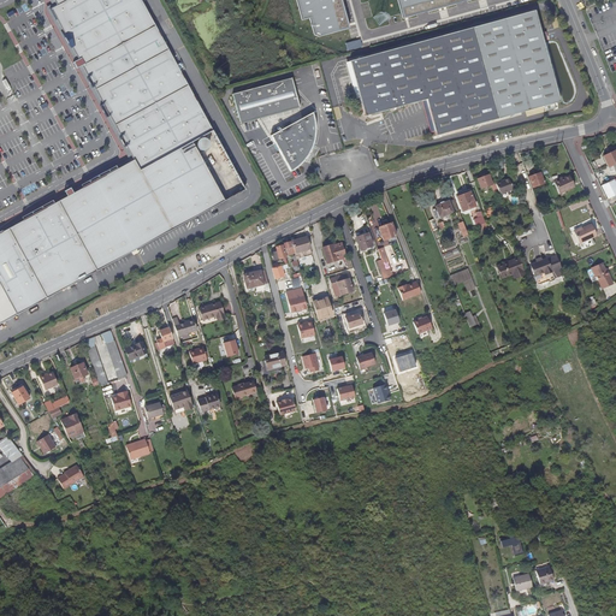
[(0,324),(246,190),(140,0),(53,0),(58,7),(51,10),(54,16),(70,46),(80,64),(95,93),(98,96),(125,147),(129,153),(134,161),(126,165),(69,196),(52,206),(6,231),(0,234),(0,324)]
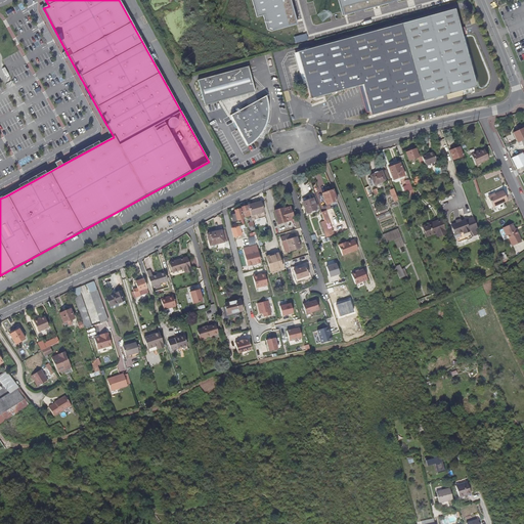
[(298,25),(291,0),(254,0),(259,16),(265,15),(269,30),(272,32),(298,25)]
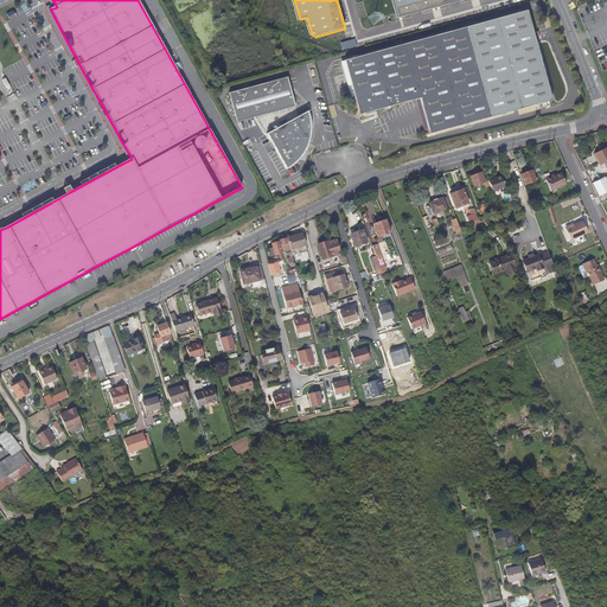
[(393,0),(398,19),(467,0),(393,0)]
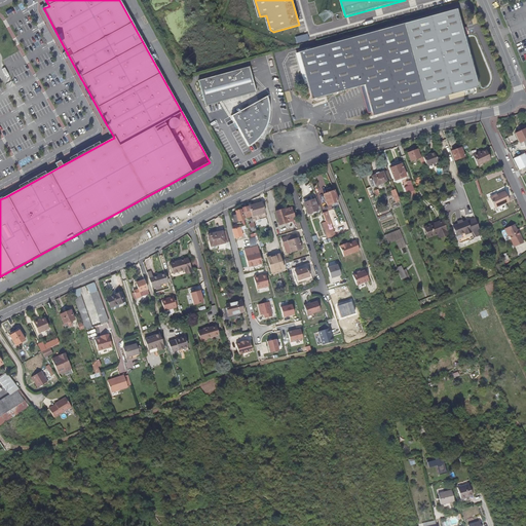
[(370,113),(371,116),(464,91),(475,88),(477,87),(463,37),(461,30),(455,10),(298,53),(305,84),(310,101),(364,85),(364,88),(370,113)]
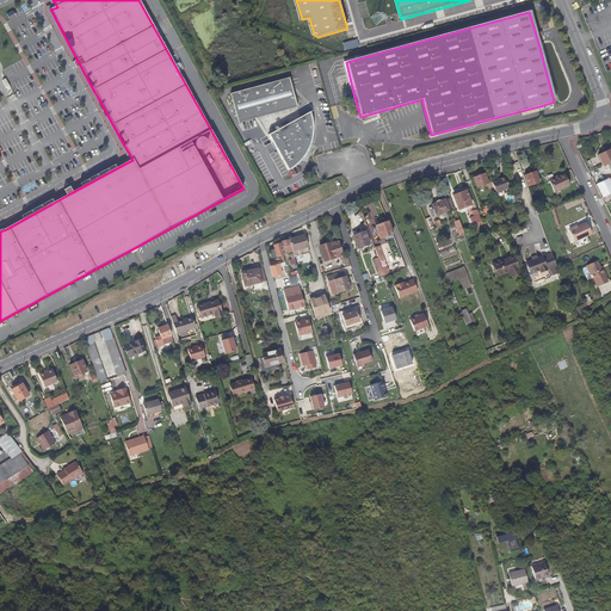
[(346,62),(341,63),(351,99),(355,98),(346,62)]
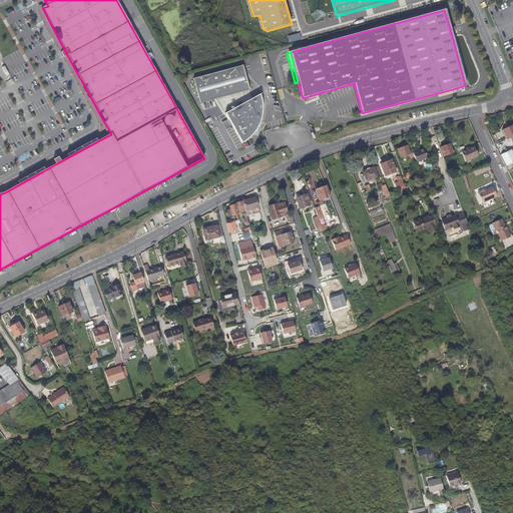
[(192,79),(195,89),(197,100),(198,104),(248,90),(242,67),(242,65),(192,79)]
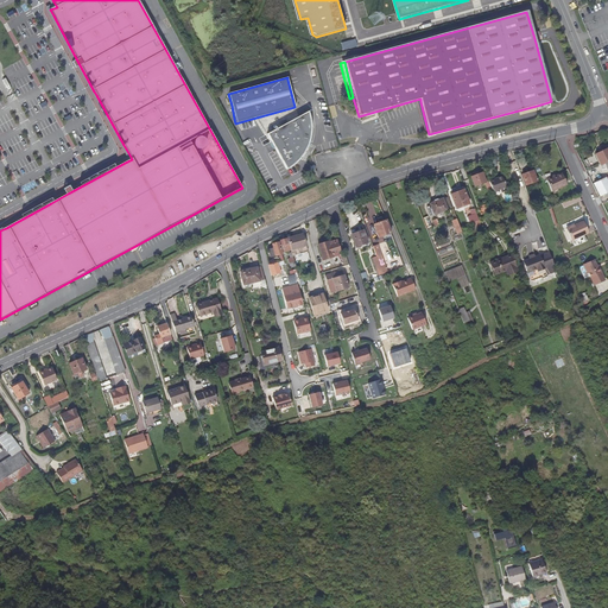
[(424,132),(428,131),(420,102),(417,103),(424,132)]
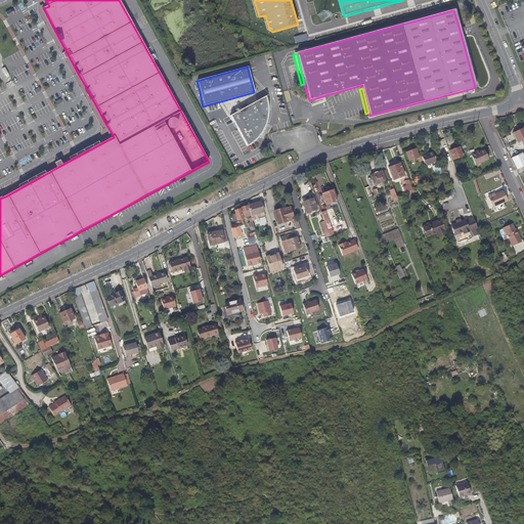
[(267,101),(266,96),(230,116),(247,146),(251,144),(254,142),(258,138),(261,135),(263,132),(265,129),(266,127),(267,123),(268,119),(269,116),(269,112),(269,108),(268,104),(267,101)]
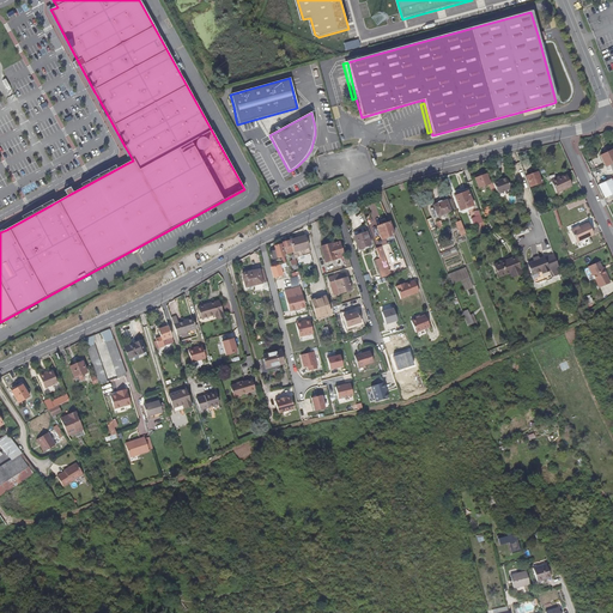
[(612,169),(612,168),(612,151),(612,150),(601,156),(606,165),(611,163),(612,169)]
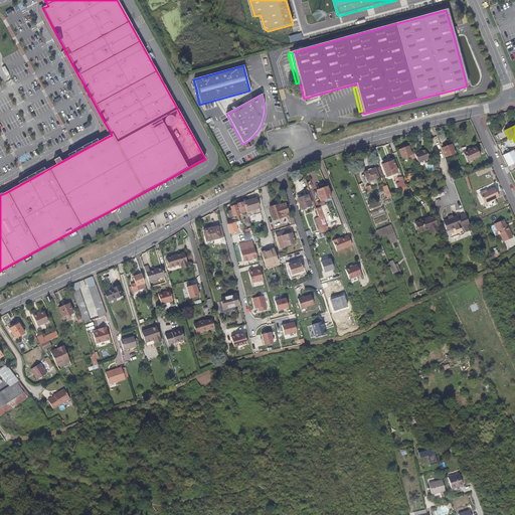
[(443,148),(446,157),(456,153),(452,145),(443,148)]
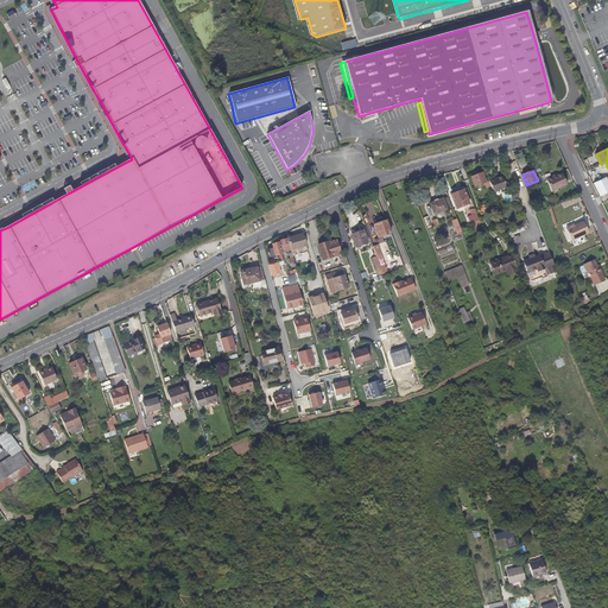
[(486,184),(486,183),(482,173),(472,178),(475,188),(486,184)]
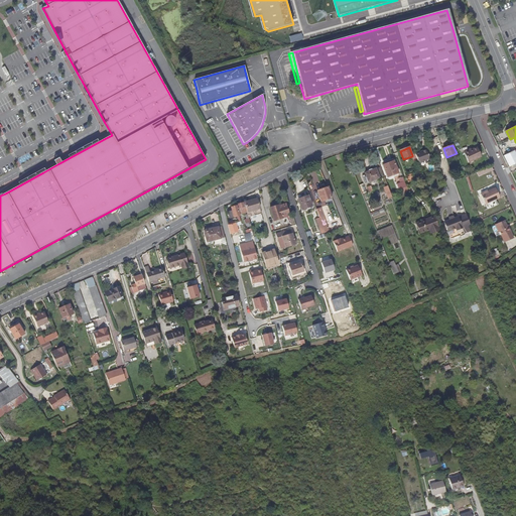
[(482,156),(477,147),(472,149),(465,152),(469,162),(482,156)]
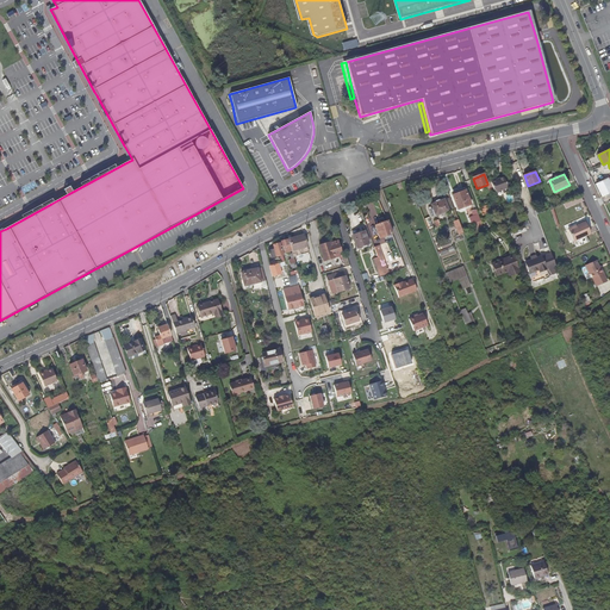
[(609,176),(596,184),(602,198),(609,193),(609,176)]
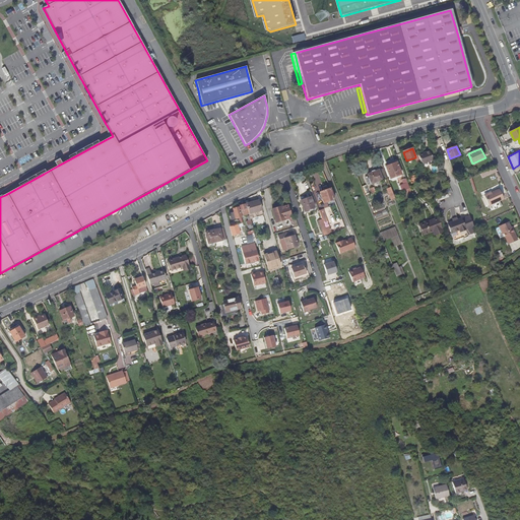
[(421,165),(433,160),(430,151),(418,155),(418,156),(421,163),(421,165)]
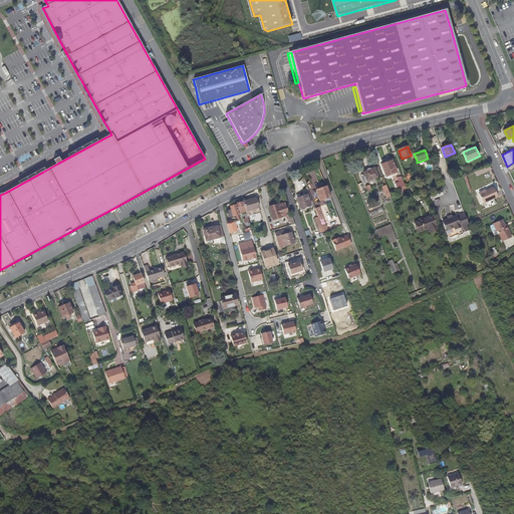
[(392,161),(381,165),(387,177),(397,173),(392,161)]
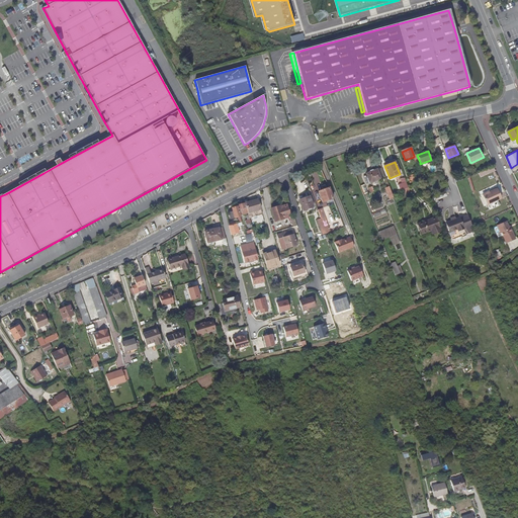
[(377,169),(381,179),(385,177),(382,168),(377,169)]
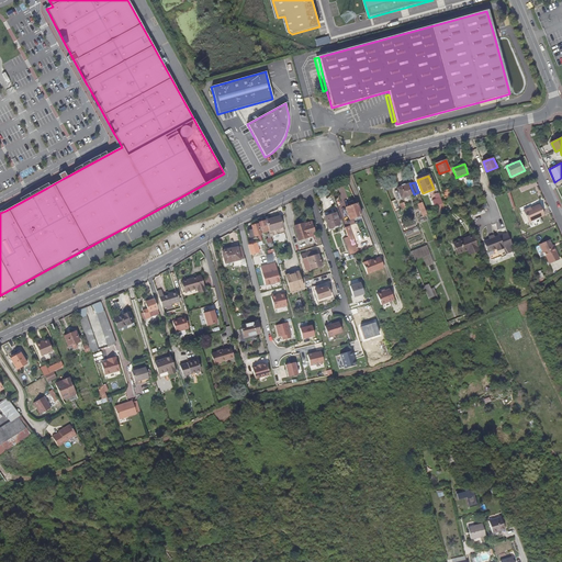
[(398,200),(414,194),(409,183),(397,188),(400,192),(396,193),(398,200)]
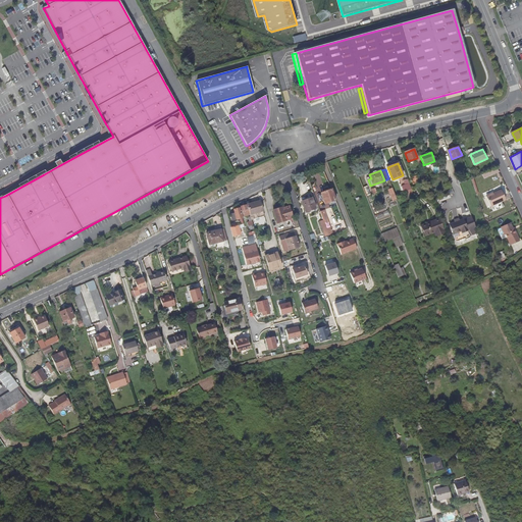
[(324,204),(329,202),(335,200),(331,190),(321,194),(324,204)]
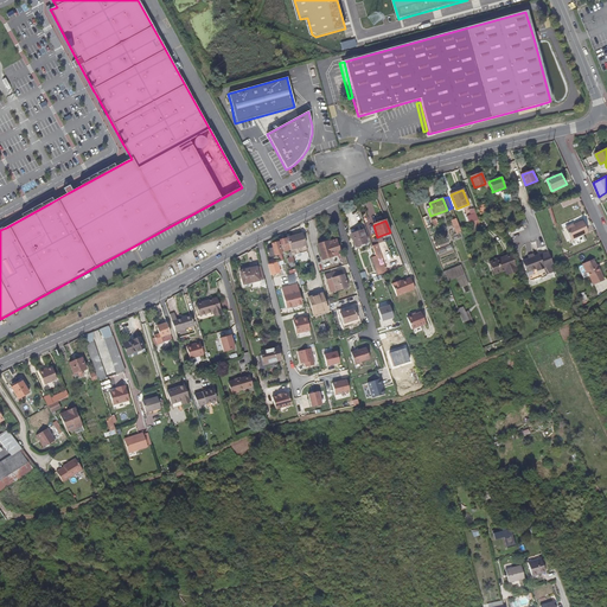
[(588,232),(583,221),(574,225),(566,229),(572,241),(588,232)]
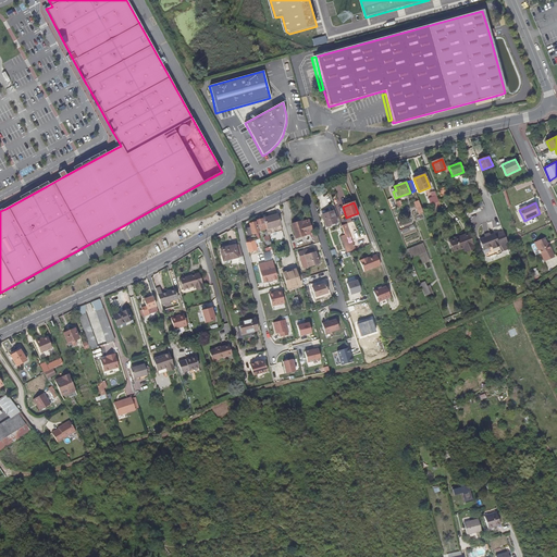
[(335,223),(332,211),(321,214),(324,225),(335,223)]
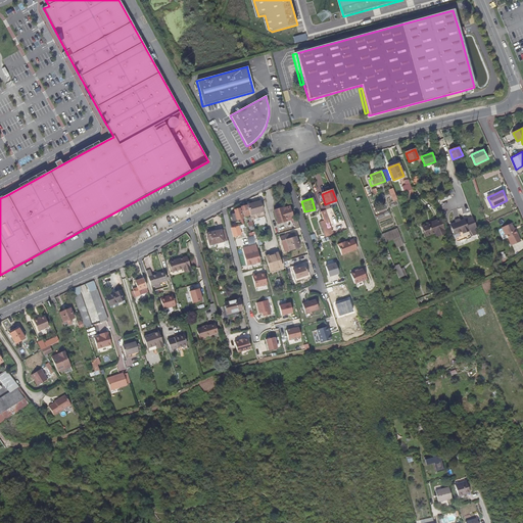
[(252,217),(252,219),(266,216),(260,200),(248,203),(248,204),(251,215),(252,217)]
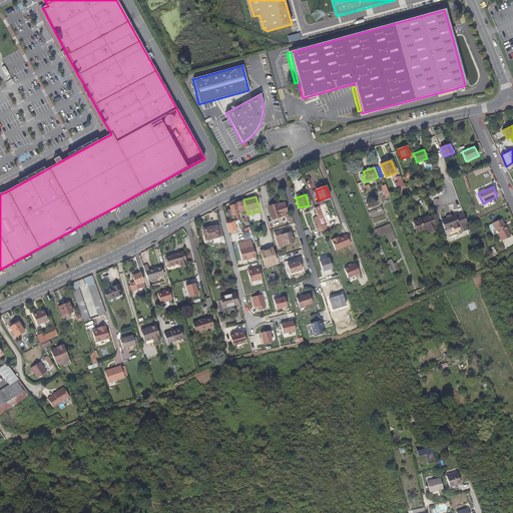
[(235,203),(237,213),(246,210),(243,200),(235,203)]
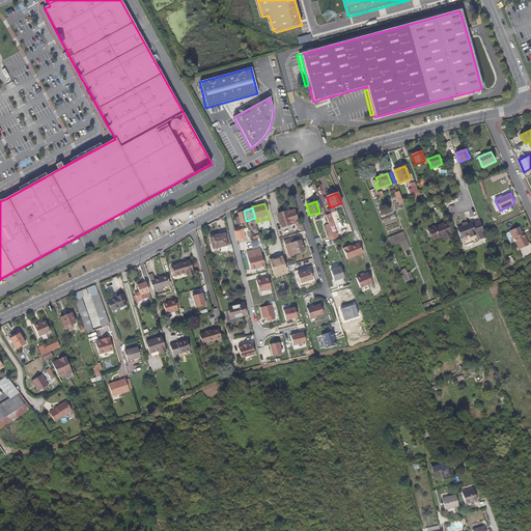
[(290,223),(290,220),(297,218),(295,211),(287,213),(286,211),(286,210),(278,213),(282,226),(290,223)]
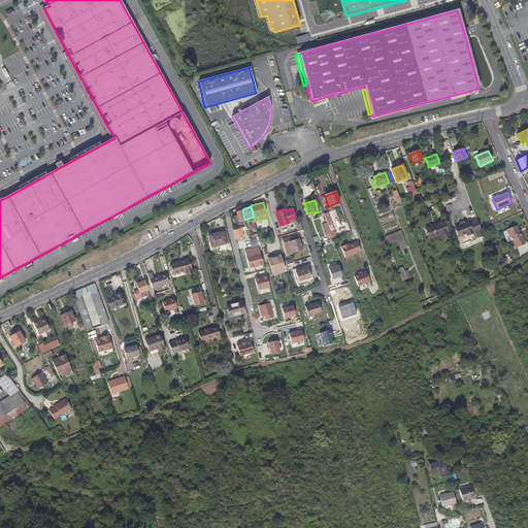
[(329,231),(333,229),(328,212),(323,213),(327,224),(329,231)]
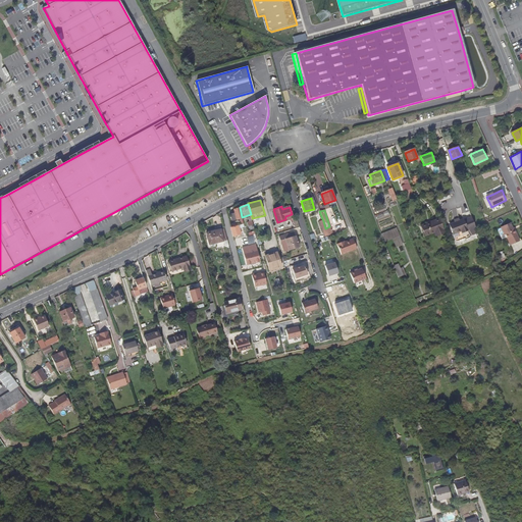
[(228,214),(230,221),(237,219),(236,212),(228,214)]
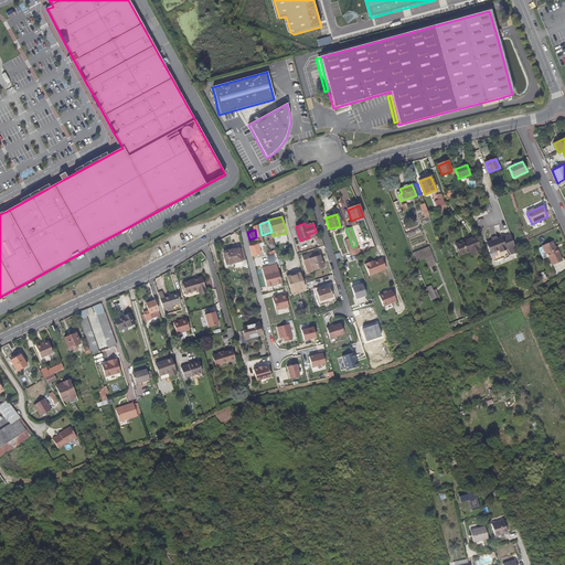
[(470,253),(480,249),(475,234),(459,240),(464,252),(469,249),(470,253)]
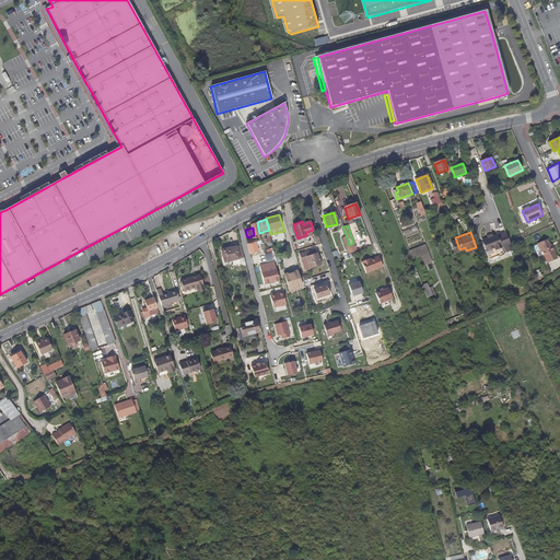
[(497,237),(497,235),(481,242),(486,251),(494,247),(494,248),(510,243),(506,233),(497,237)]
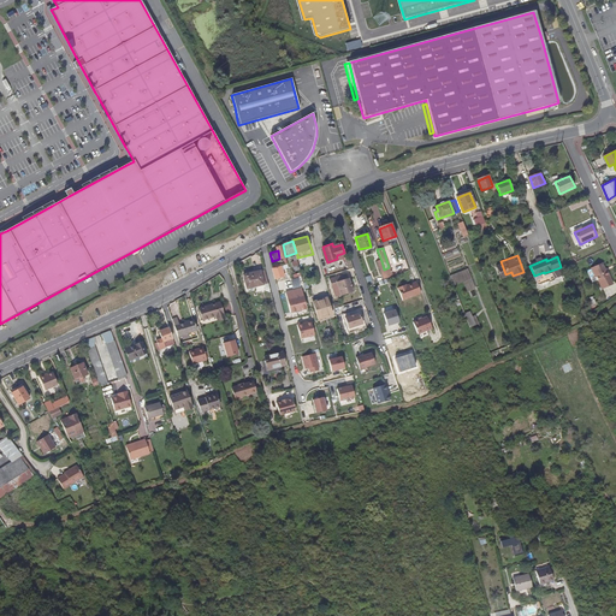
[(377,262),(383,279),(386,278),(384,270),(381,261),(377,262)]
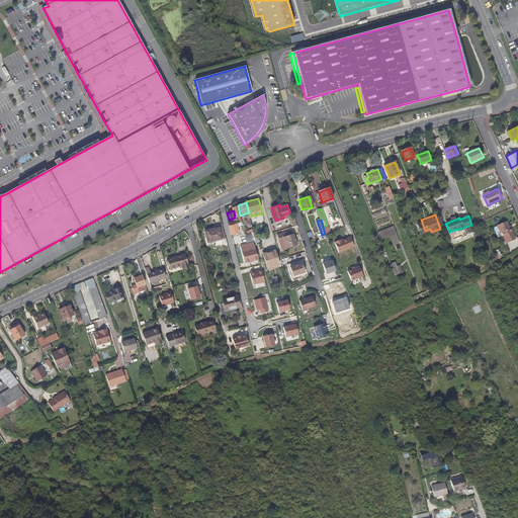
[(510,228),(509,228),(506,222),(496,226),(500,234),(501,234),(505,244),(516,239),(510,228)]
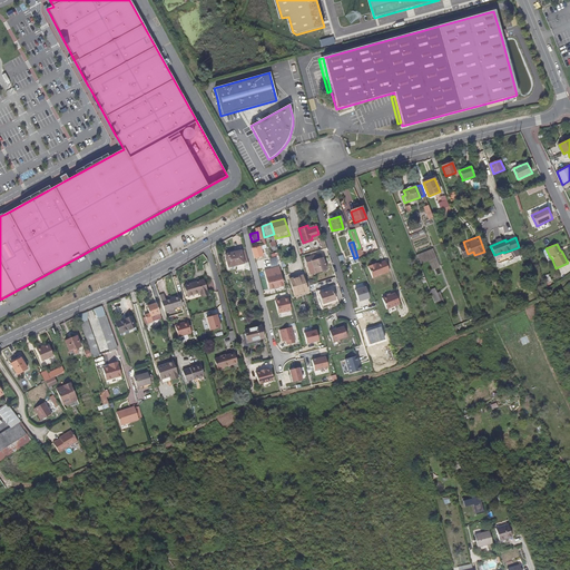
[(264,255),(262,246),(254,247),(255,255),(256,257),(264,255)]
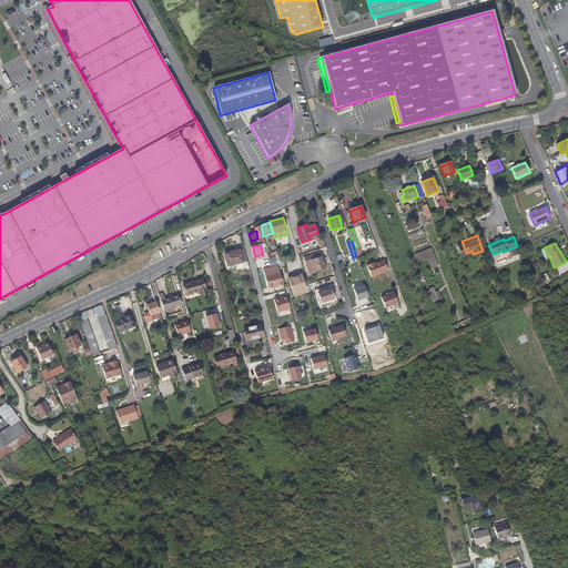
[(230,265),(244,262),(242,250),(226,253),(230,265)]
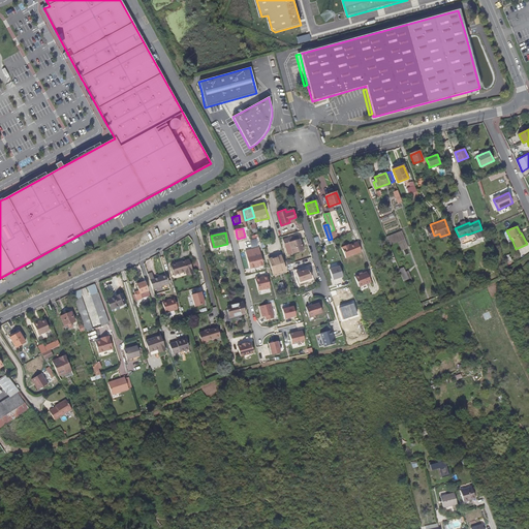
[(387,239),(391,247),(405,241),(402,234),(387,239)]
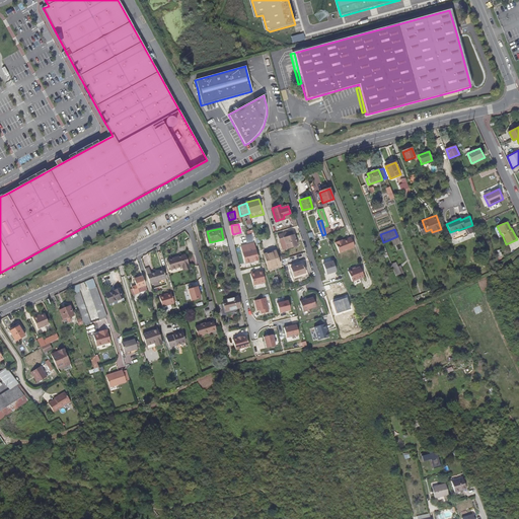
[(294,240),(292,233),(292,234),(290,230),(276,234),(277,238),(282,236),(284,243),(294,240)]
